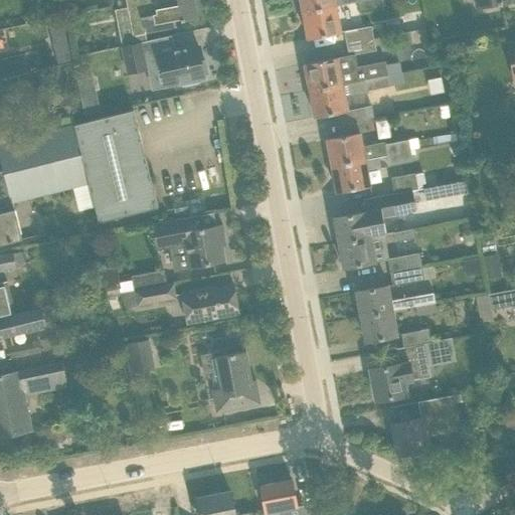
[(197,19),(193,0),(126,0),(134,35),(175,27),(174,20),(180,19),(180,22),(197,19)]
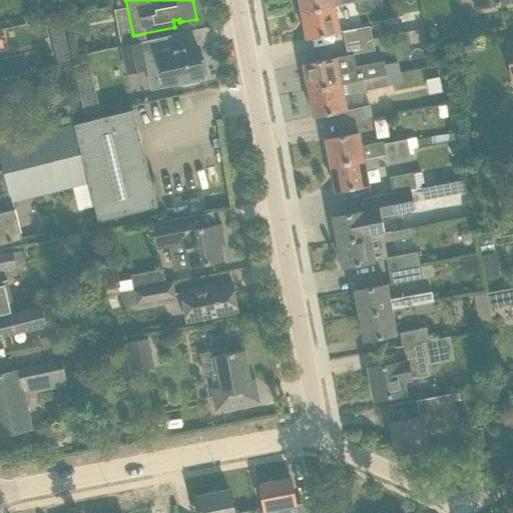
[(298,0),(301,13),(334,7),(334,5),(355,1),(356,2),(367,0),(298,0)]
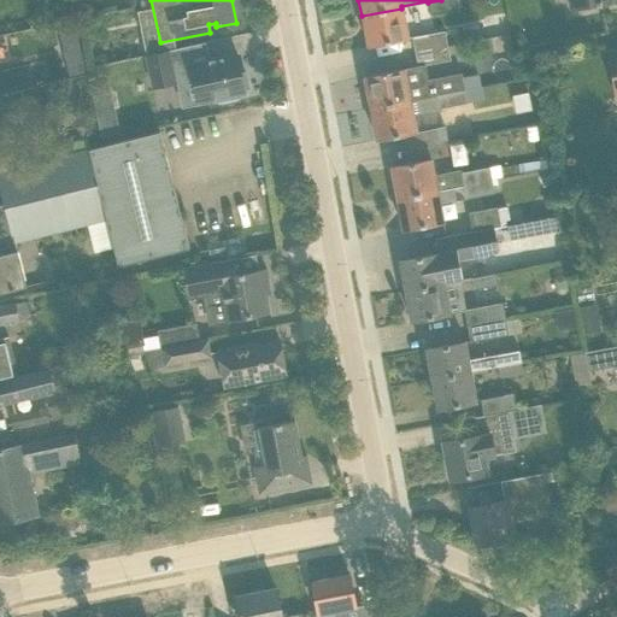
[(458,9),(456,0),(441,0),(428,3),(430,15),(458,9)]
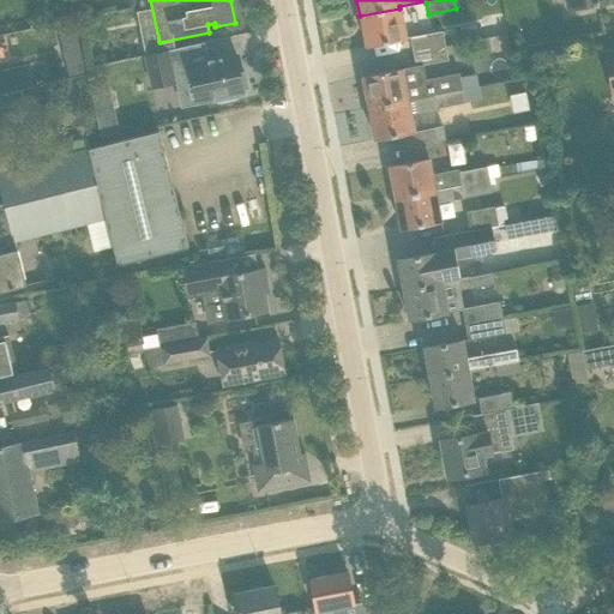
[(399,8),(360,16),(366,46),(405,38),(399,8)]
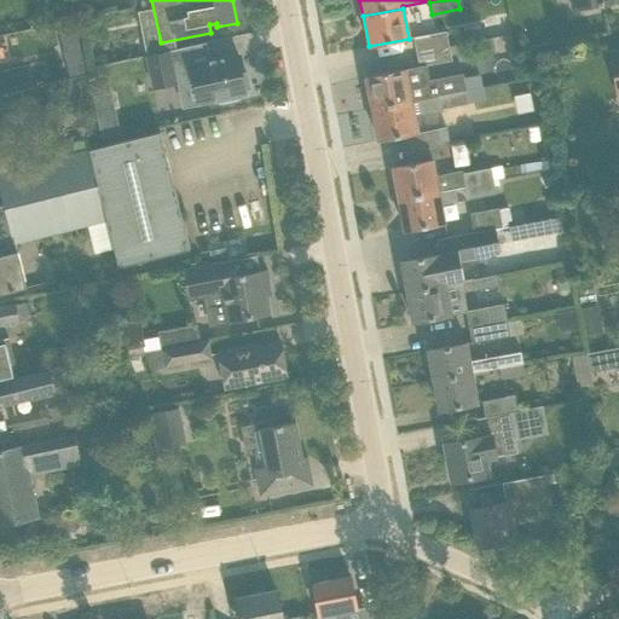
[(82,74),(71,21),(55,24),(67,77),(82,74)]
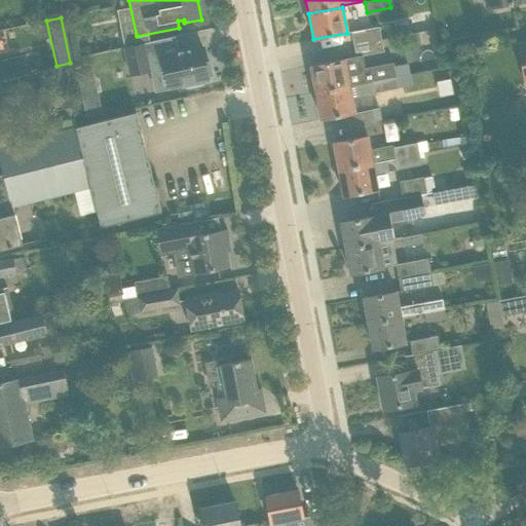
[(351,32),(353,45),(381,40),(379,27),(351,32)]
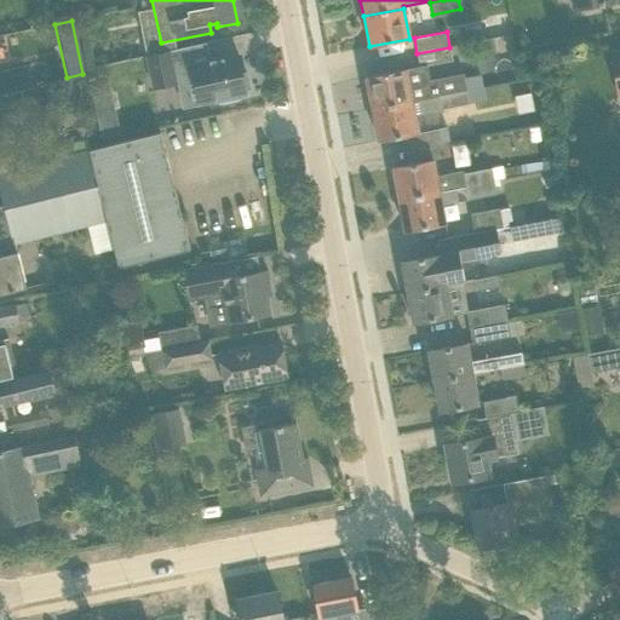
[(242,74),(237,55),(193,64),(188,46),(145,56),(153,89),(193,80),(197,104),(217,99),(218,103),(217,103),(217,104),(240,99),(240,98),(239,98),(239,95),(246,93),(245,90),(248,89),(246,74),(242,74)]
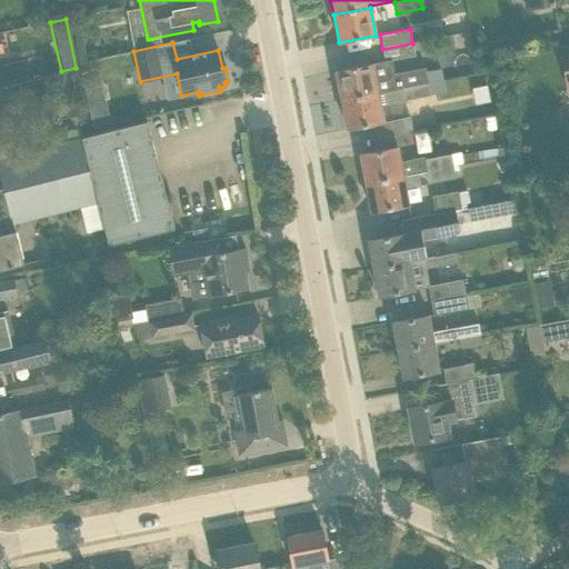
[(412,43),(382,49),(385,61),(415,56),(412,43)]
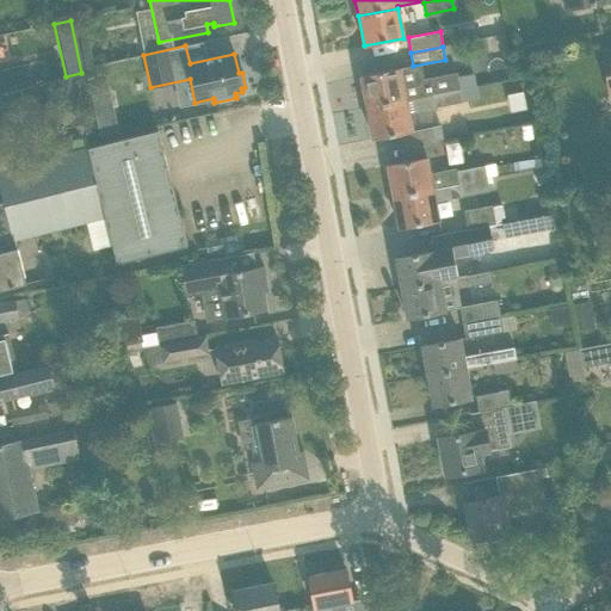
[(360,75),(366,109),(406,100),(432,96),(460,91),(457,78),(457,76),(403,87),(400,68),(360,75)]
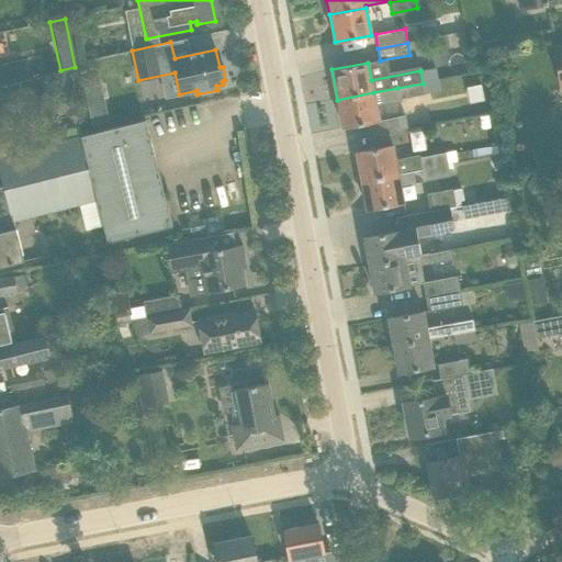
[(435,68),(420,71),(423,83),(438,80),(435,68)]
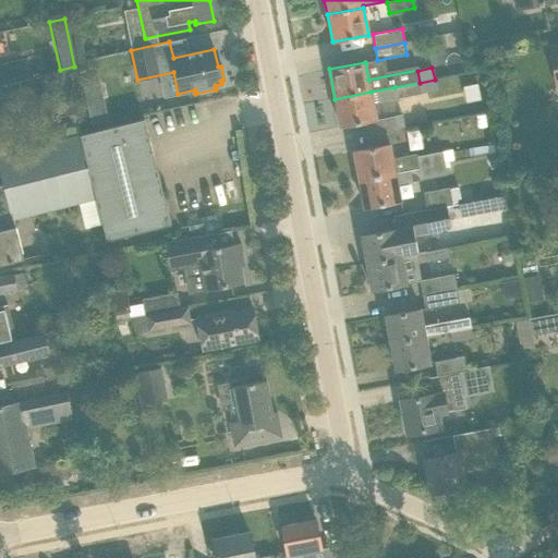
[(435,80),(420,83),(422,93),(436,91),(435,80)]
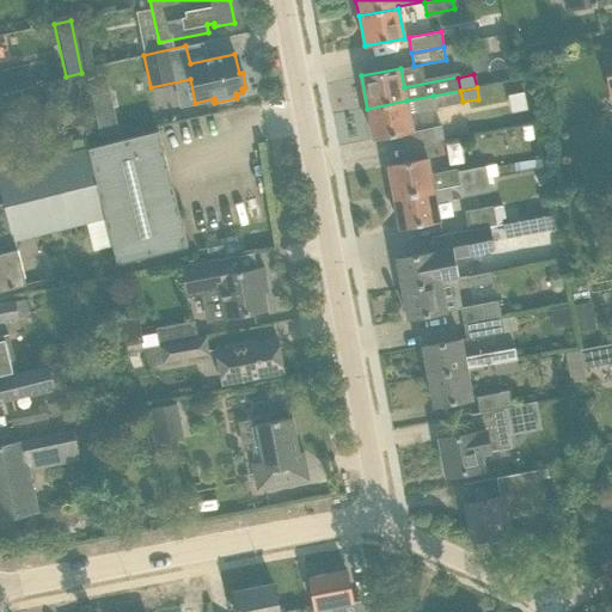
[(367,109),(373,139),(412,132),(409,115),(435,110),(435,108),(463,103),(463,102),(460,91),(433,96),(407,101),(367,109)]
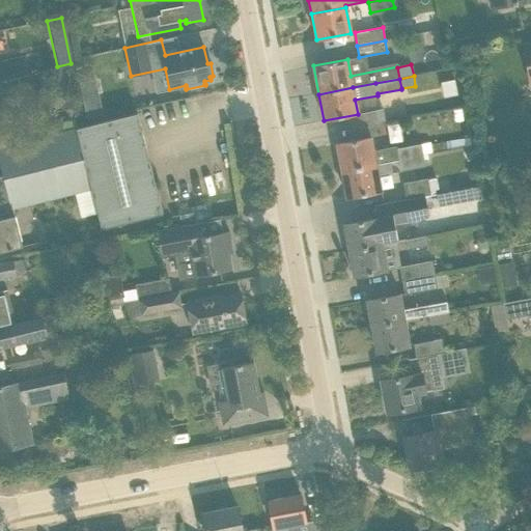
[(454,80),(442,83),(445,98),(457,94),(454,80)]
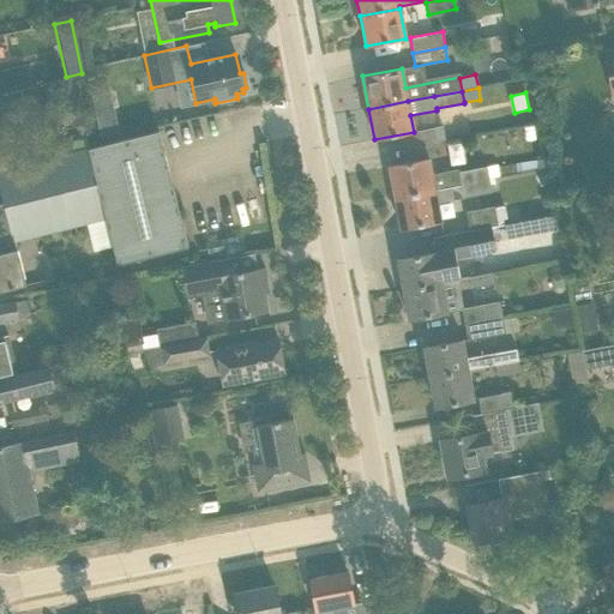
[(114,115),(95,119),(97,136),(116,132),(114,115)]
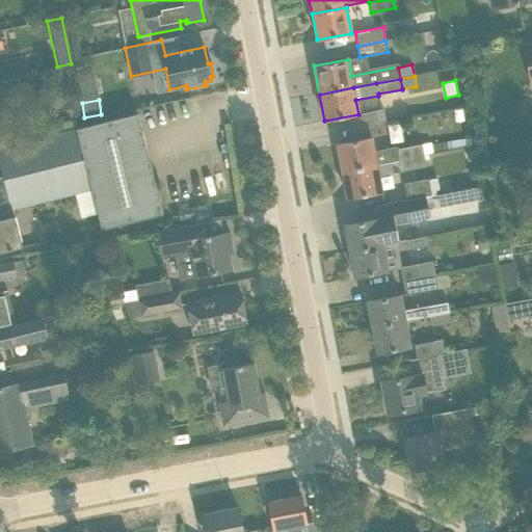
[(0,177),(0,251),(21,247),(12,209),(90,190),(101,230),(162,214),(137,113),(3,148),(0,148),(0,166),(3,177),(0,177)]
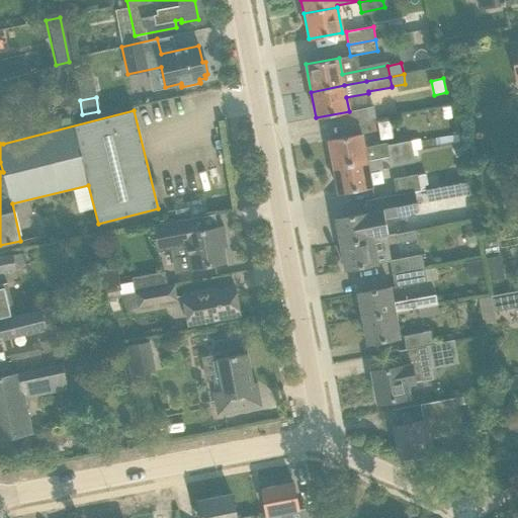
[(361,134),(328,140),(333,167),(366,160),(366,159),(389,156),(412,151),(410,140),(386,145),(386,142),(364,147),(361,134)]
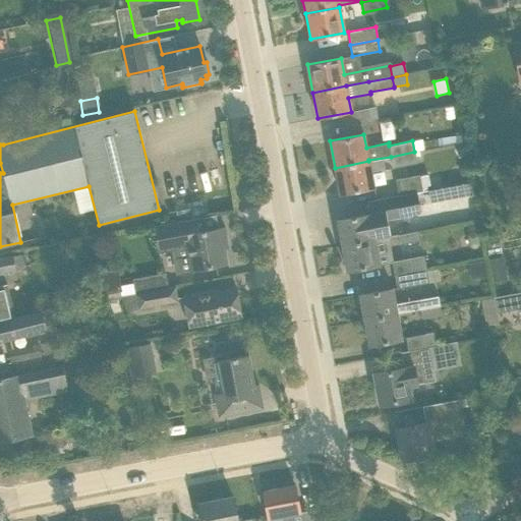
[(391,157),(393,167),(416,163),(414,152),(391,157)]
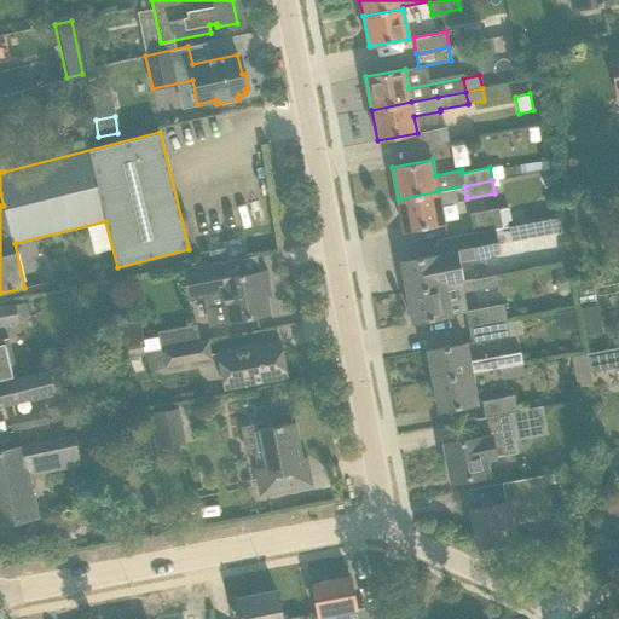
[(438,191),(398,200),(404,231),(444,224),(438,191)]
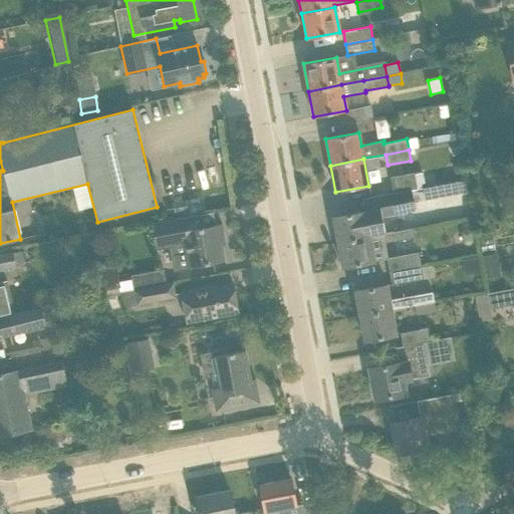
[(393,193),(393,194),(404,192),(404,190),(411,189),(416,188),(414,173),(391,177),(393,193)]
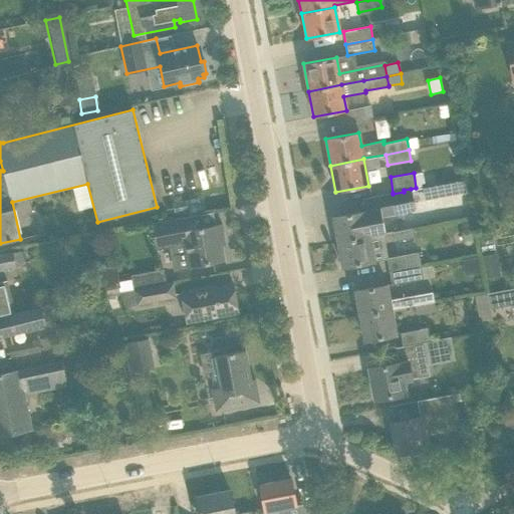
[(416,188),(411,189),(413,201),(424,199),(422,187),(416,188)]
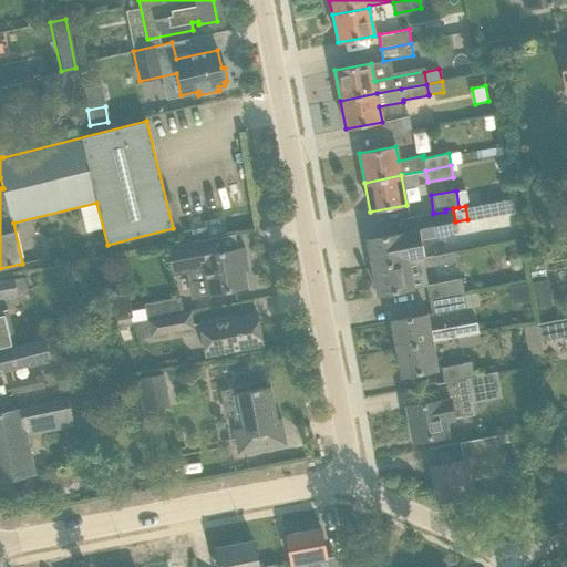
[(432,237),(457,233),(455,222),(453,208),(445,209),(445,212),(433,214),(433,213),(414,216),(416,232),(430,229),(432,237)]
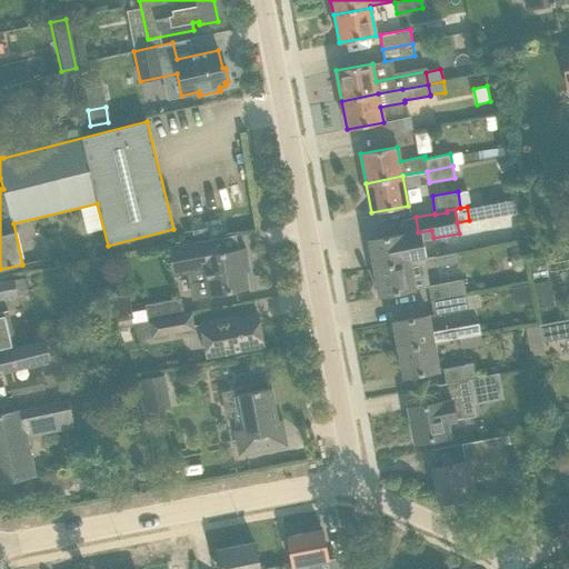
[(415,239),(413,232),(368,241),(373,269),(409,262),(416,261),(416,259),(426,258),(421,238),(415,239)]
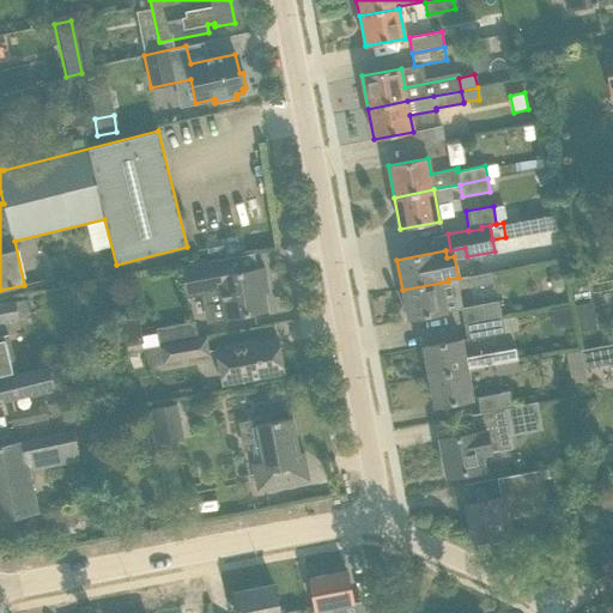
[(186,266),(189,289),(225,281),(232,317),(267,311),(262,285),(267,284),(263,267),(229,273),(226,259),(186,266)]
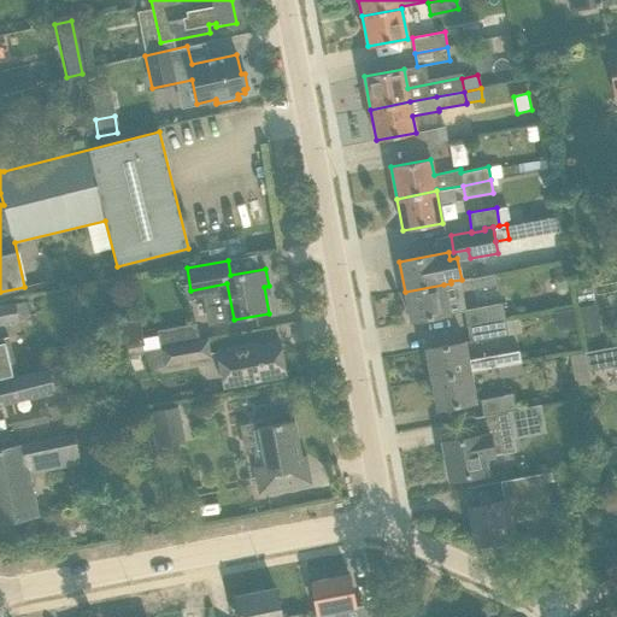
[(471,278),(474,288),(495,285),(494,274),(471,278)]
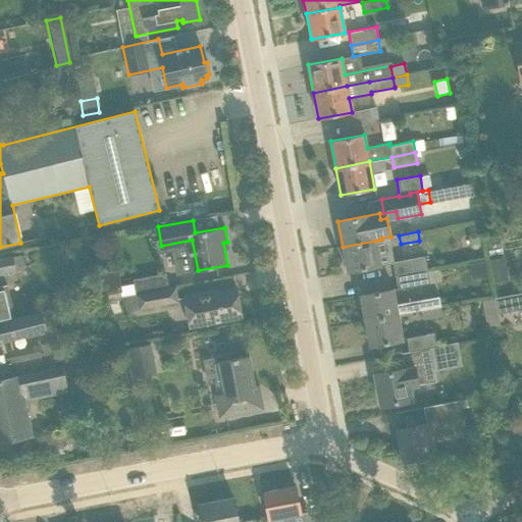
[(375,241),(343,247),(348,272),(367,268),(380,266),(375,241)]
